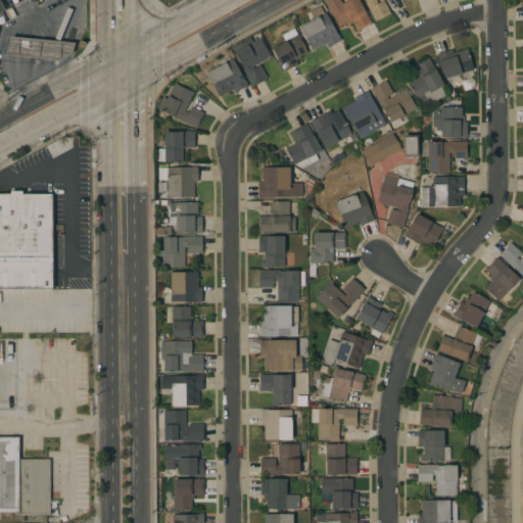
[(352,22),(348,25),(347,22),(337,28),(323,0),(340,0),(342,3),(348,0),(359,0),(372,24),(357,32),(352,22)]
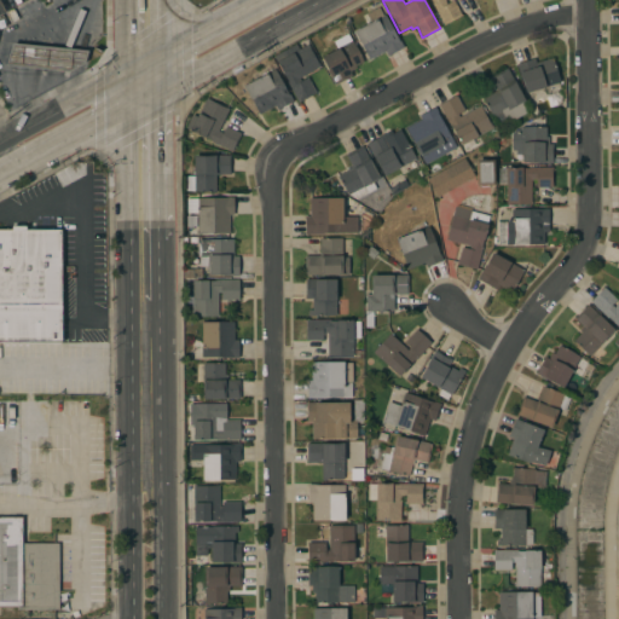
[(445,0),(447,4),(453,0),(462,16),(444,25),(432,4),(433,3),(432,0),(445,0)]
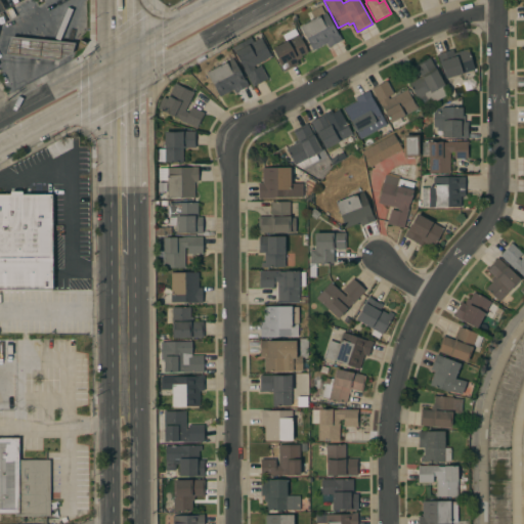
[(313,18),(310,12),(320,6),(324,13),(325,12),(334,27),(335,27),(342,40),(329,47),(325,43),(312,51),(299,27),(313,18)]
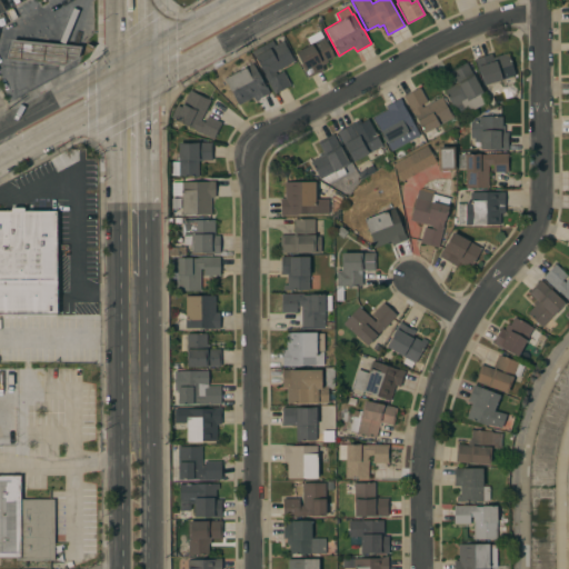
[(319,31),(333,57),(327,61),(328,62),(321,66),(323,70),(309,78),(296,52),(310,45),(307,38),(319,31)]
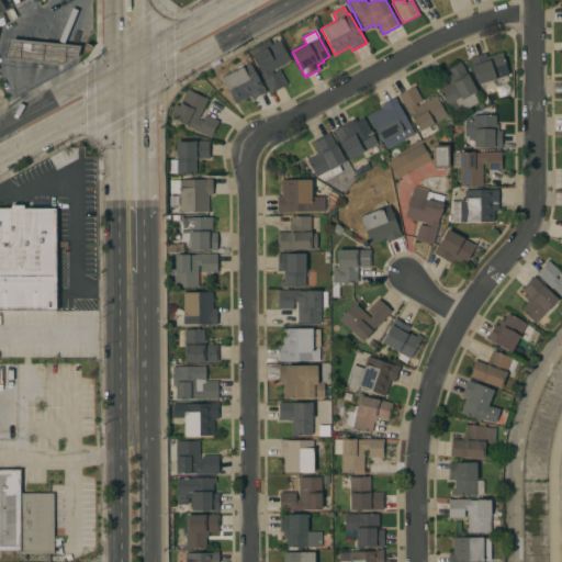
[(11,40),(80,46),(77,57),(63,65),(6,59),(11,40)]
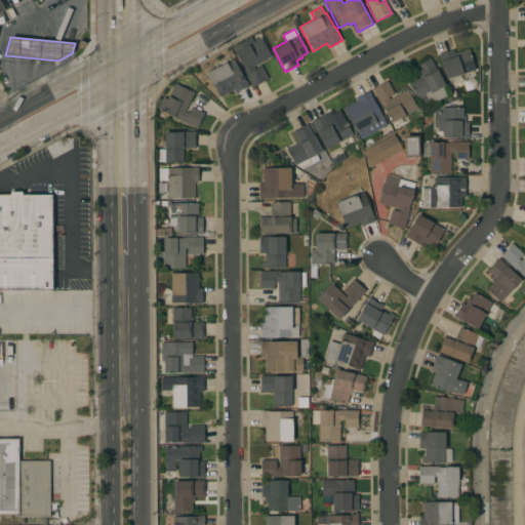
[(251,37),(253,42),(261,38),(272,56),(253,67),(255,69),(260,66),(268,79),(253,87),(243,70),(243,69),(232,48),(251,37)]
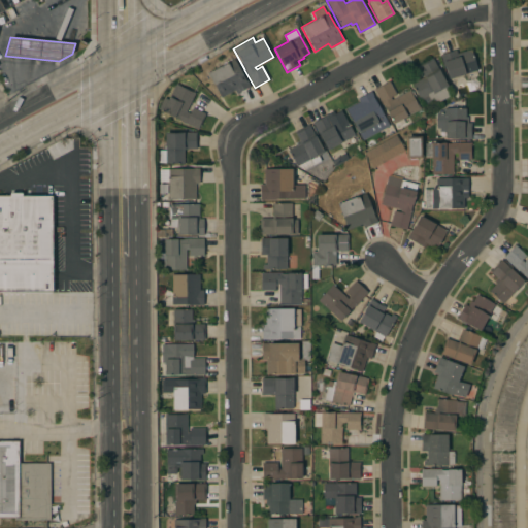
[(457,54),(471,48),(477,70),(448,79),(440,55),(456,50),(457,54)]
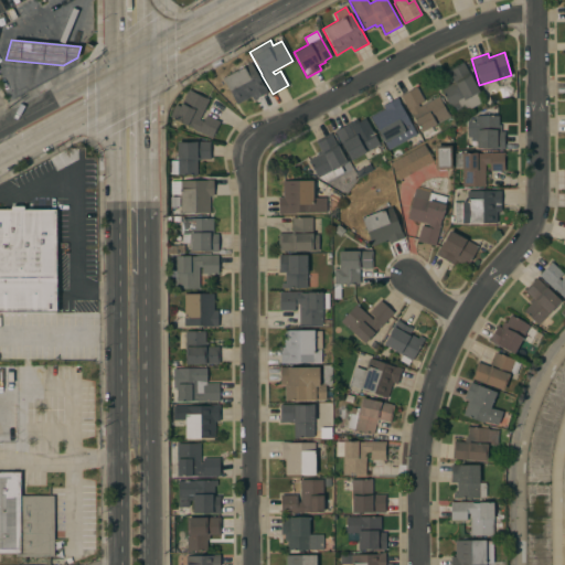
[(454,83),(447,71),(462,62),(472,78),(471,78),(478,91),(482,103),(464,113),(458,103),(449,107),(440,89),(454,83)]
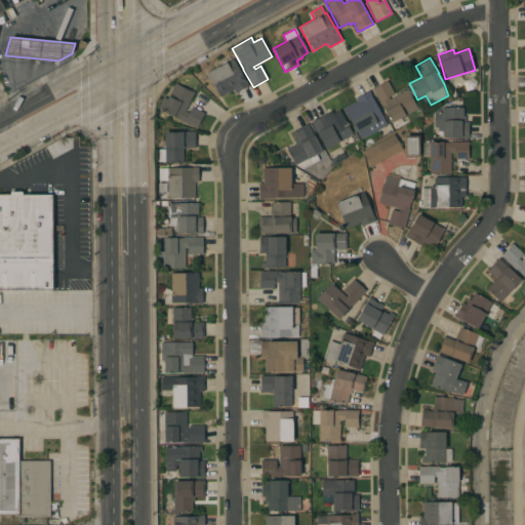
[(233,89),(219,97),(206,73),(233,58),(240,73),(241,72),(248,86),(235,93),(233,89)]
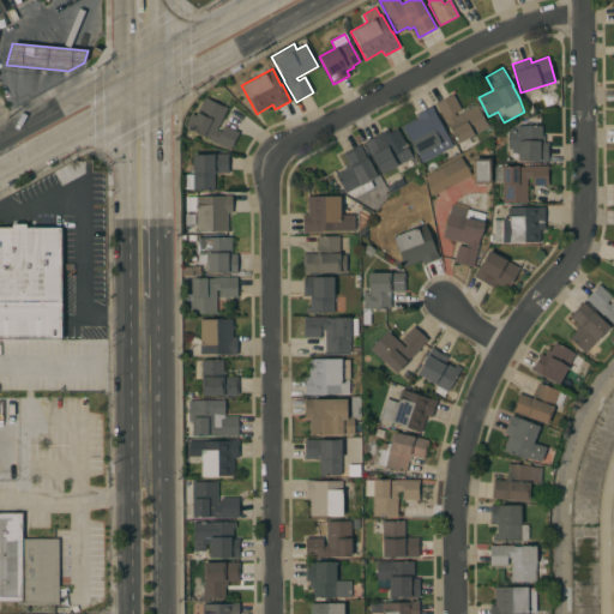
[(473,136),(476,143),(461,151),(447,126),(446,127),(434,104),(452,95),(461,109),(453,113),(455,116),(477,104),(489,127),(473,136)]
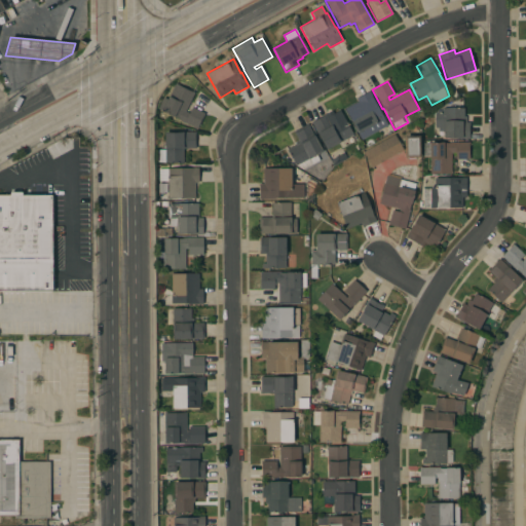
[(185,111),(189,113),(191,107),(204,113),(197,128),(161,111),(175,83),(194,92),(185,111)]
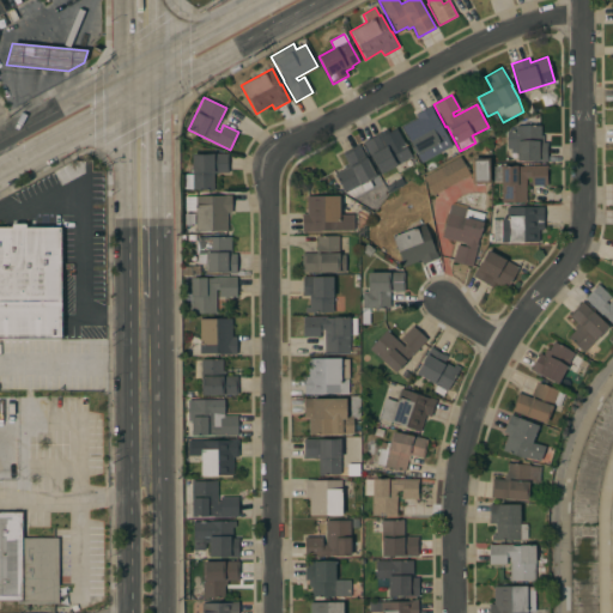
[(422,162),(402,127),(417,119),(416,115),(431,105),(439,122),(438,122),(451,146),(422,162)]
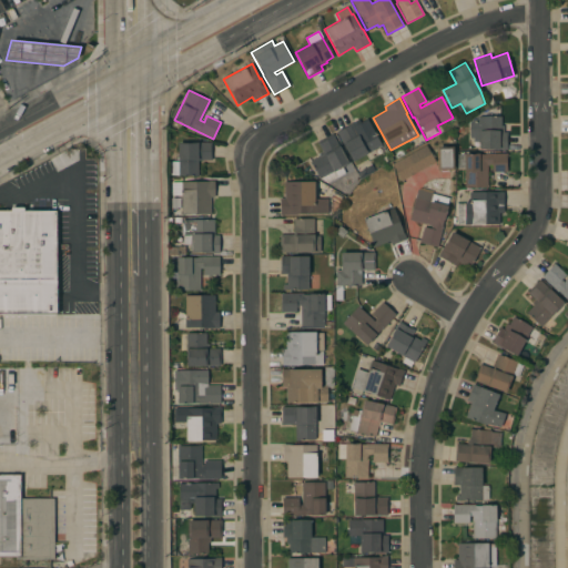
[(500,125),(504,125),(504,132),(507,132),(507,150),(493,150),(493,149),(479,149),(479,141),(473,141),(473,138),(470,138),(468,129),(469,122),(479,117),(489,115),(500,117),(500,125)]
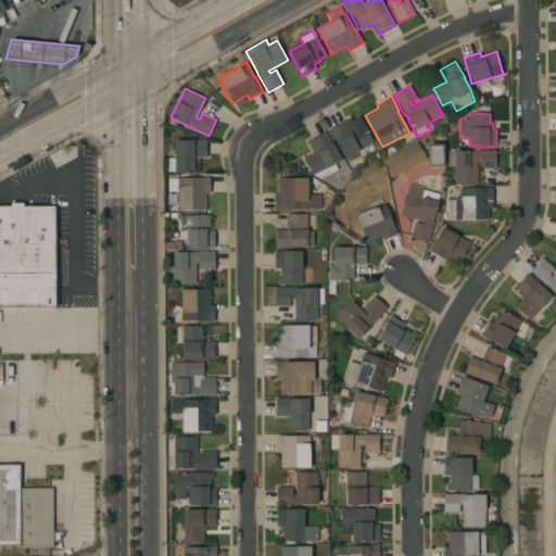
[(350,131),(364,125),(367,129),(366,129),(377,150),(362,158),(358,151),(353,154),(352,153),(344,158),(329,128),(344,121),(350,131)]
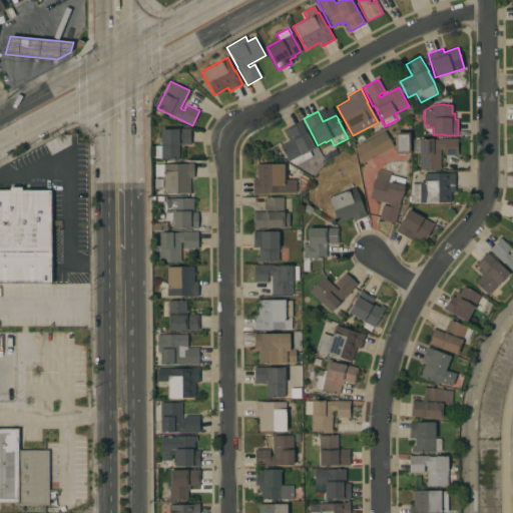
[(288,141),(287,139),(291,137),(286,128),(300,120),(315,147),(308,150),(311,156),(295,165),(288,160),(280,145),(288,141)]
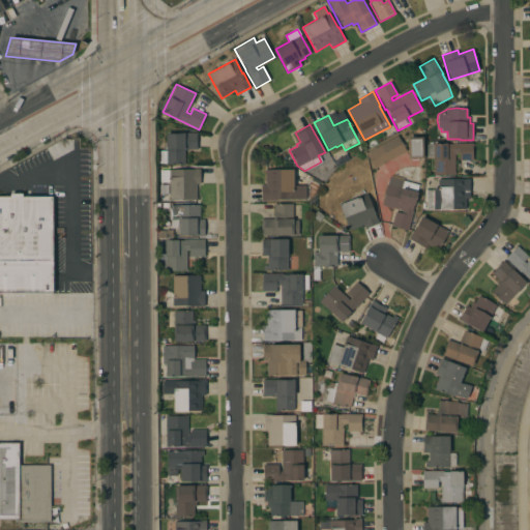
[(184,149),(184,165),(181,165),(180,164),(167,164),(167,163),(159,164),(158,151),(166,150),(166,149),(165,134),(184,133),(184,134),(197,133),(197,149),(184,149)]
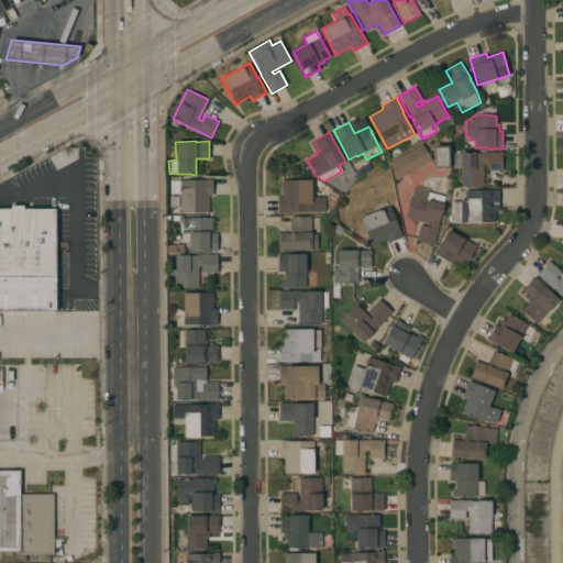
[(422,144),(427,153),(429,152),(430,155),(429,156),(431,161),(397,179),(388,163),(422,144)]
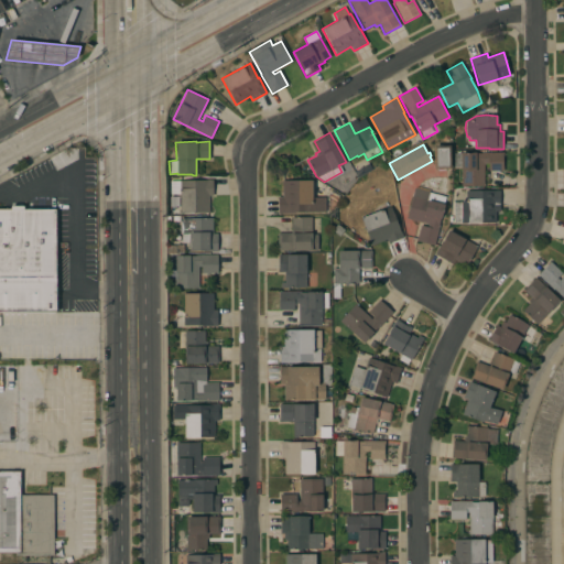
[(449,145),(451,167),(448,167),(448,169),(437,169),(434,169),(433,145),(449,145)]
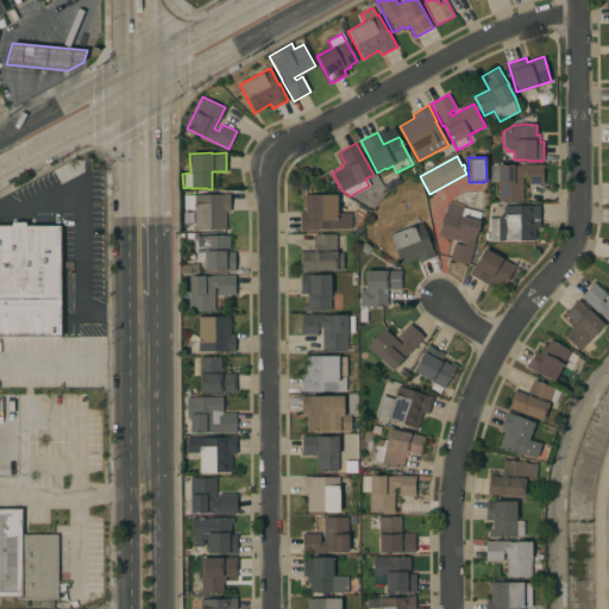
[(498,201),(497,165),(513,164),(513,165),(520,165),(544,164),(544,184),(527,184),(527,176),(522,177),(522,201),(498,201)]
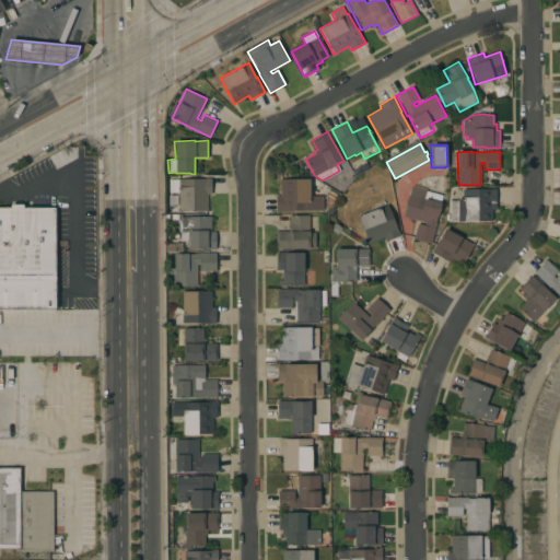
[(353,164),(350,159),(357,154),(360,161),(353,164)]
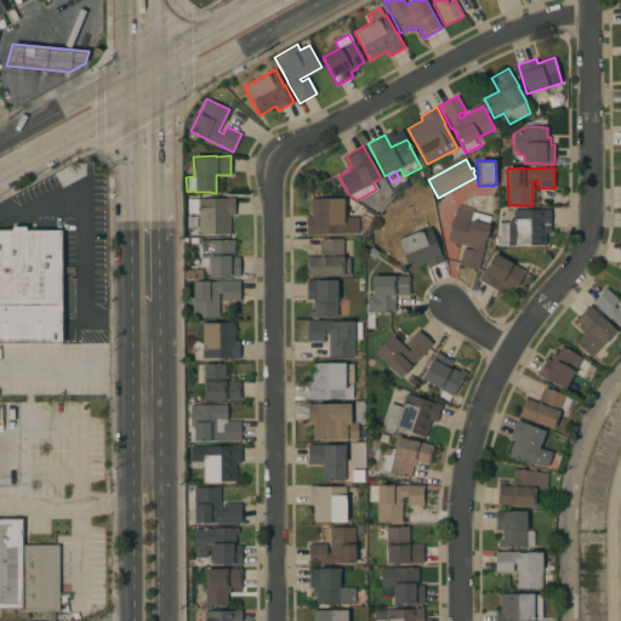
[(397,194),(393,188),(402,182),(405,188),(397,194)]
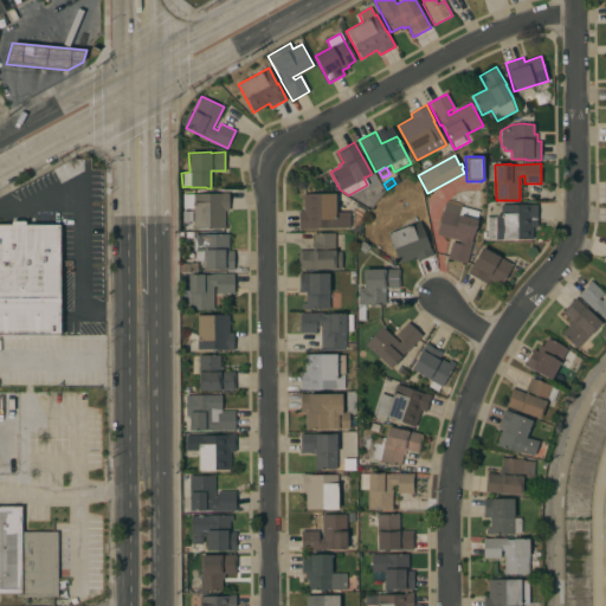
[(229,210),(224,211),(225,229),(193,229),(193,221),(184,221),(184,216),(193,216),(193,210),(182,210),(182,194),(227,193),(229,210)]
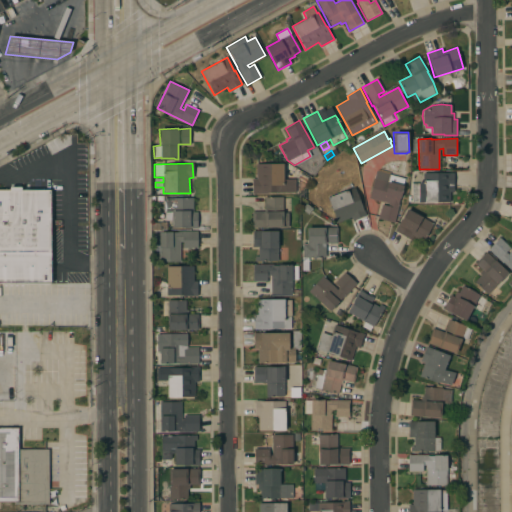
[(251,179),(256,179),(256,164),(282,163),(283,179),(295,179),(295,192),(267,192),(267,193),(252,193),(251,179)]
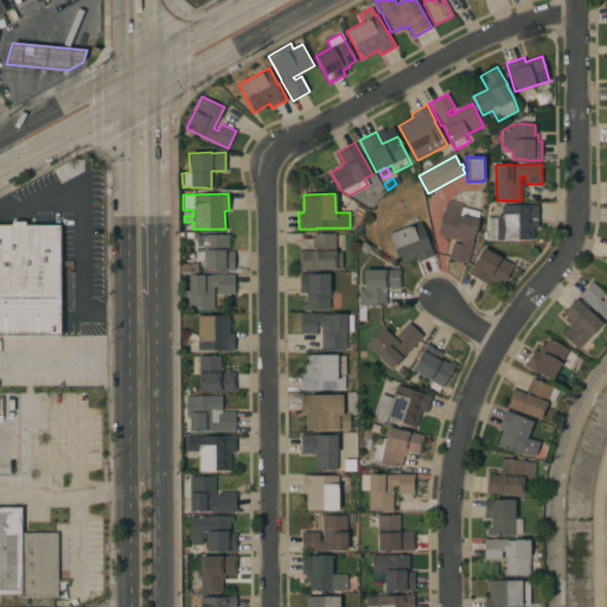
[(452,242),(460,244),(460,241),(438,235),(446,203),(461,206),(461,208),(479,212),(472,241),(473,241),(467,263),(448,259),(452,242)]
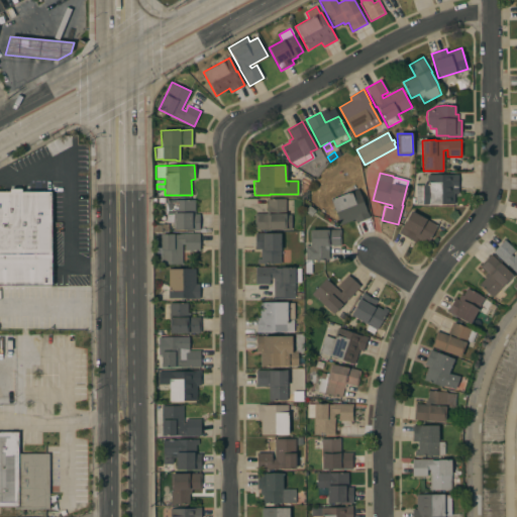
[(301,181),(304,175),(311,179),(308,185),(301,181)]
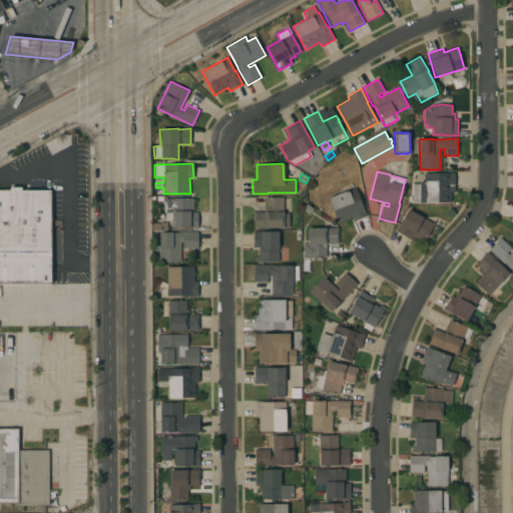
[(454,192),(451,192),(451,202),(413,202),(413,184),(419,184),(419,182),(424,182),(424,173),(454,173),(454,192)]
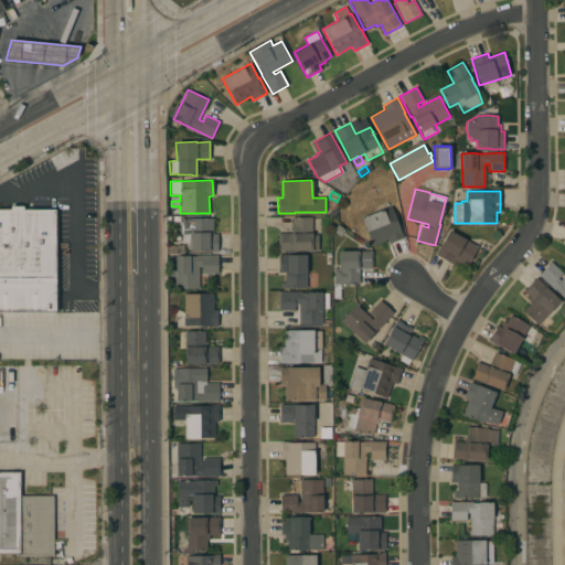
[(0,210),(10,210),(10,206),(23,206),(23,210),(55,210),(56,311),(0,311),(0,210)]
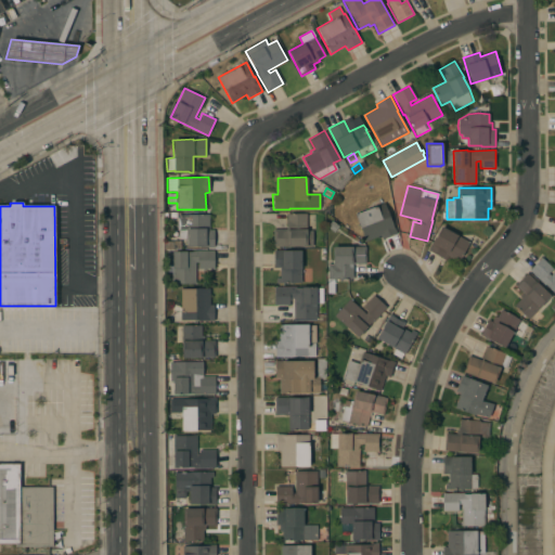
[(382,240),(381,235),(365,242),(355,215),(385,203),(397,233),(382,240)]
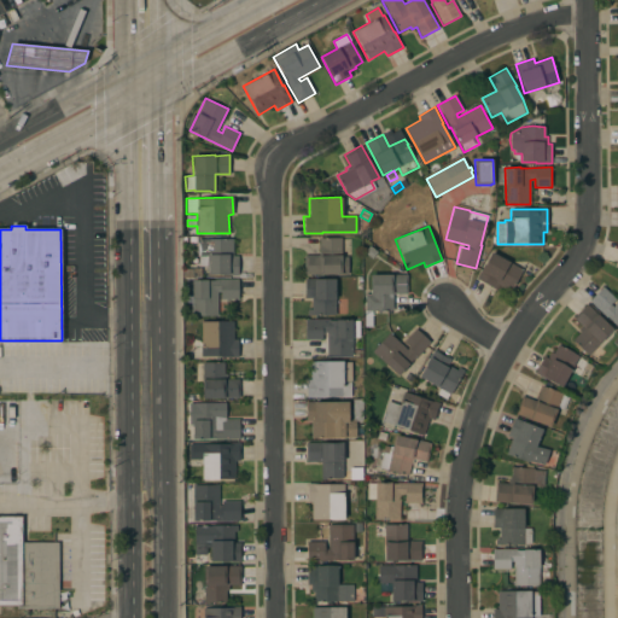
[(233,256),(238,256),(238,275),(222,275),(222,274),(208,274),(208,267),(198,267),(198,239),(233,238),(233,256)]
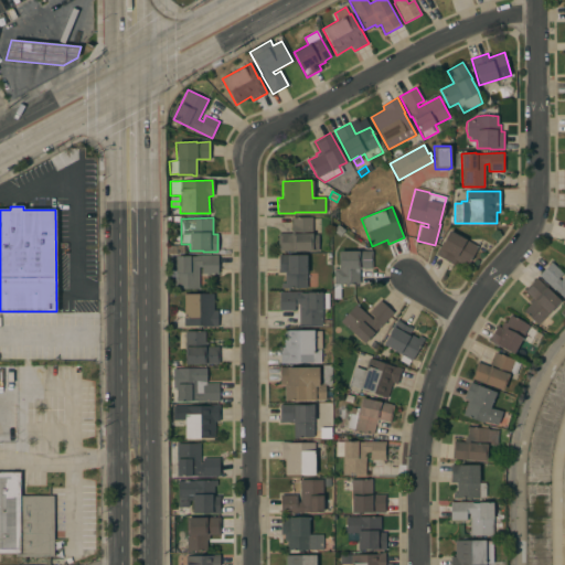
[(278,233),(291,233),(291,217),(312,217),(312,234),(318,234),(318,251),(310,251),(295,251),(278,252),(278,233)]
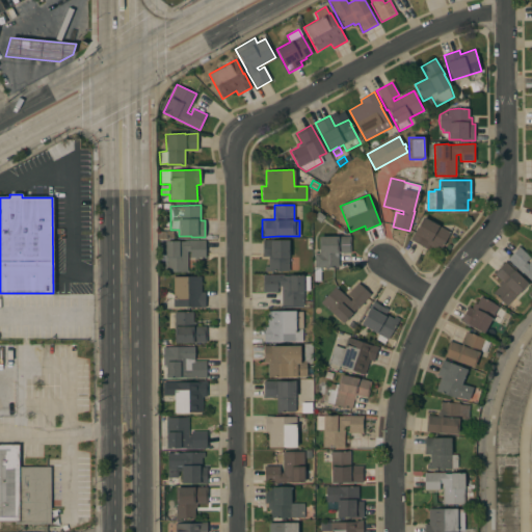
[(313,217),(318,211),(324,216),(319,222),(313,217)]
